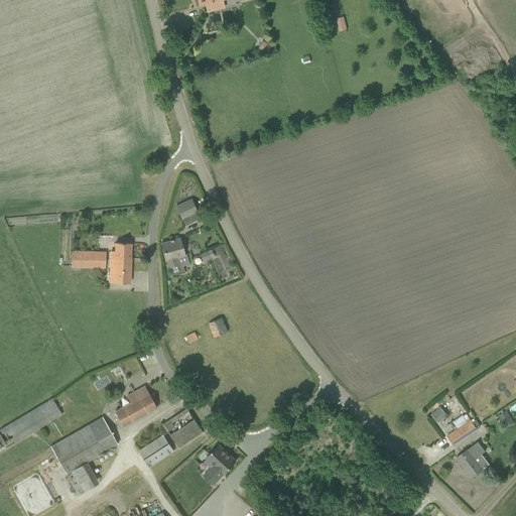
[(197,0),(199,5),(205,4),(207,13),(225,8),(223,0),(197,0)]
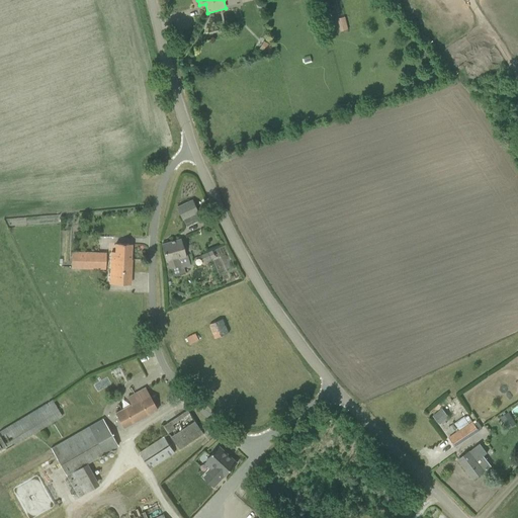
[(344,17),(338,18),(341,31),(346,30),(348,29),(347,24),(345,16),(344,17)]
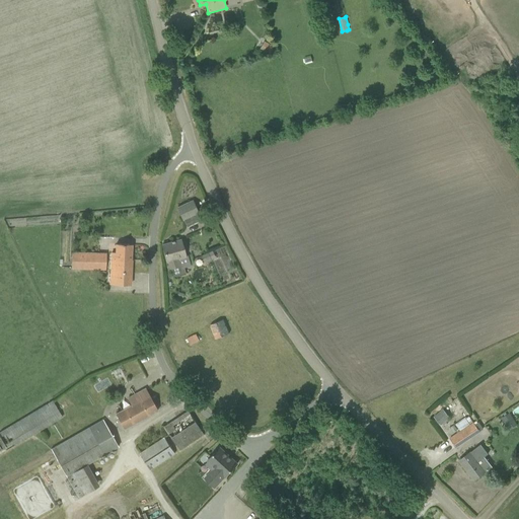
[(264,42),(260,49),(270,54),(274,47),(264,42)]
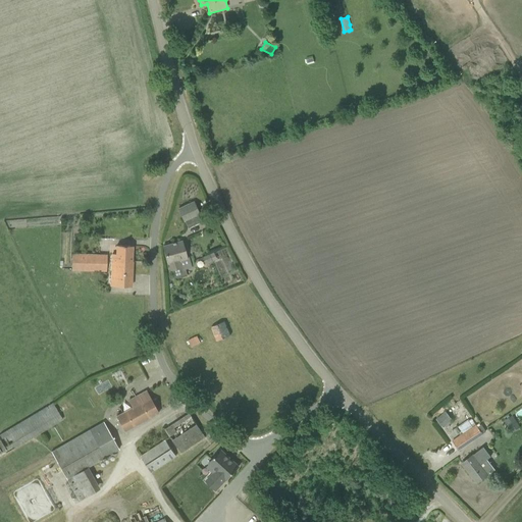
[(178,209),(184,221),(200,214),(194,202),(178,209)]
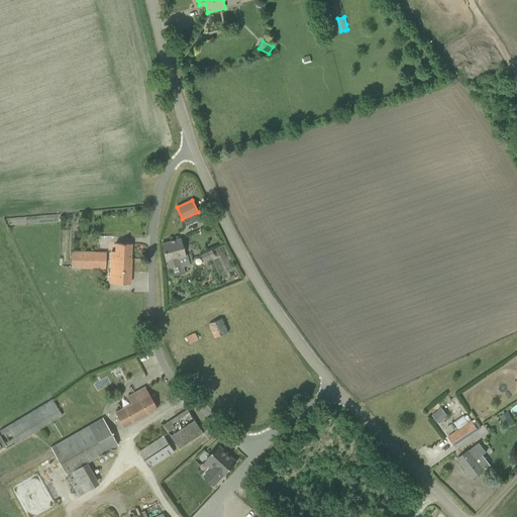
[(179,266),(180,268),(190,266),(187,254),(185,255),(180,239),(174,240),(171,240),(172,241),(162,244),(170,268),(179,266)]
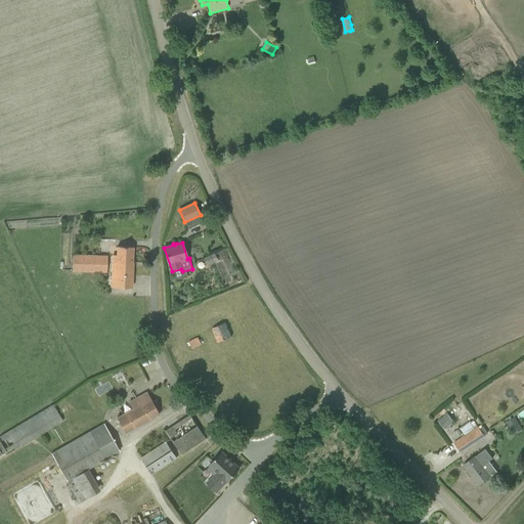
[(111,288),(132,288),(133,247),(116,247),(116,254),(112,254),(111,288)]
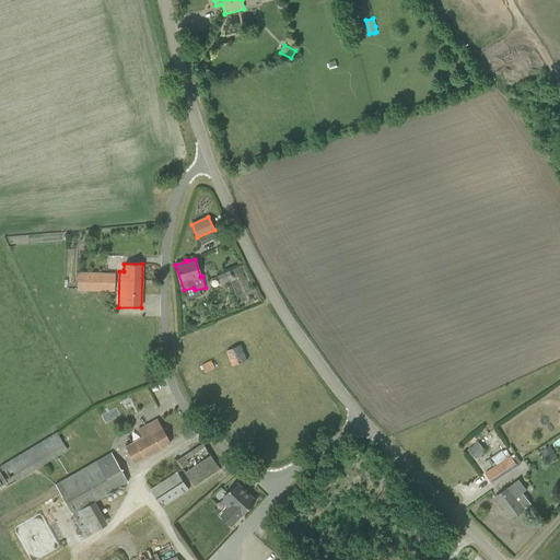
[(105,273),(104,291),(114,292),(114,273),(105,273)]
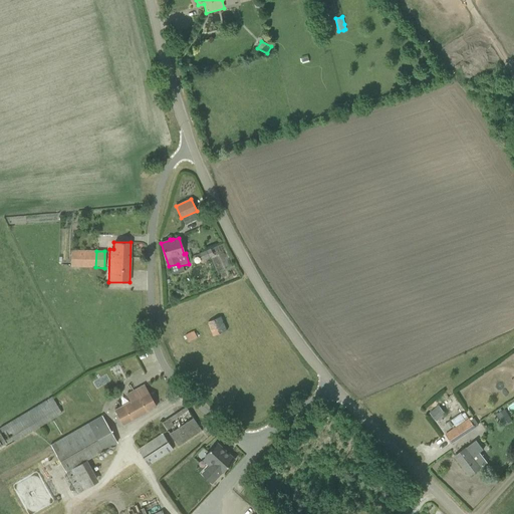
[(199,254),(202,260),(208,257),(206,251),(199,254)]
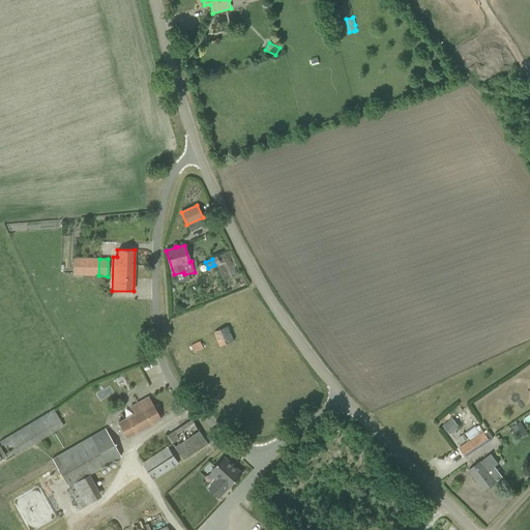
[(214,331),(221,346),(234,341),(228,326),(214,331)]
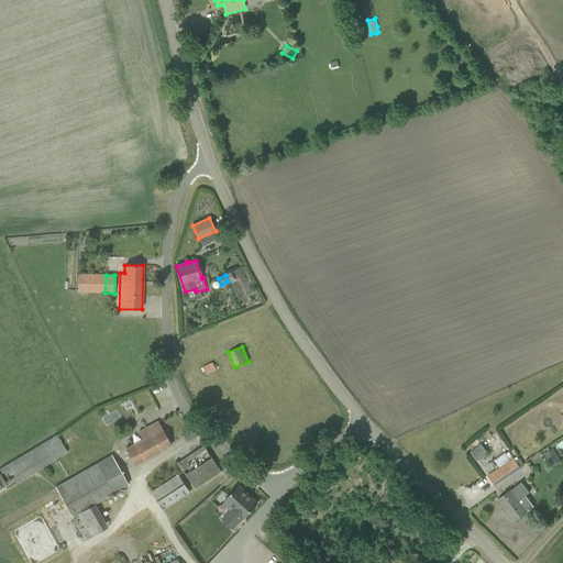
[(202,367),(207,375),(217,370),(212,362),(202,367)]
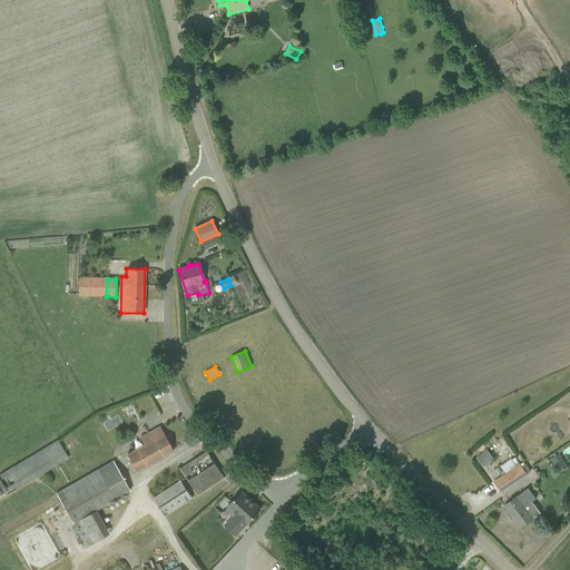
[(145,445),(127,454),(136,471),(164,457),(174,451),(159,426),(147,433),(148,435),(141,439),(145,445)]
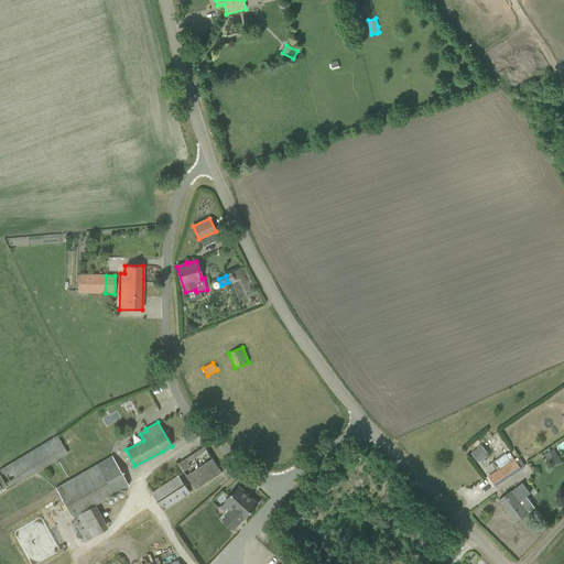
[(57,435),(2,469),(12,486),(40,469),(61,457),(67,453),(57,437),(57,435)]
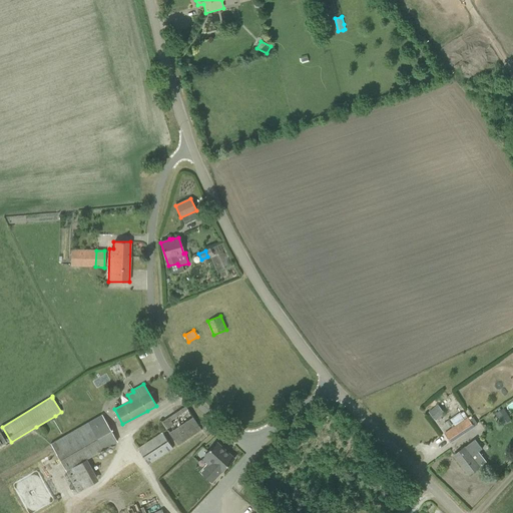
[(429,413),(435,420),(445,413),(438,405),(429,413)]
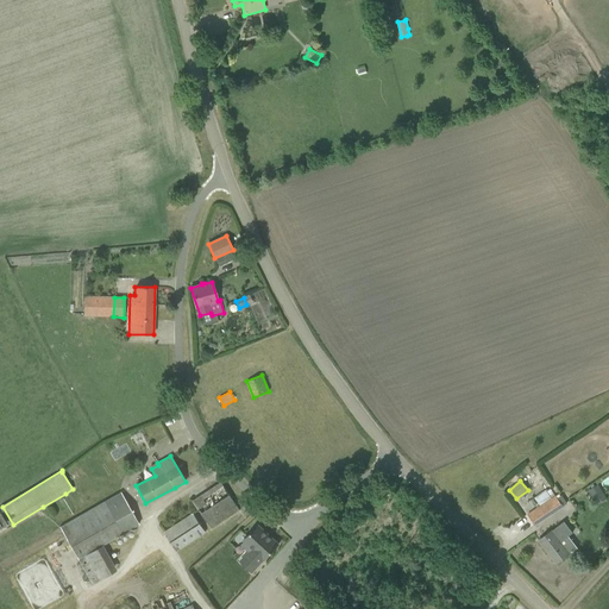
[(193,497),(208,527),(238,512),(223,482),(193,497)]
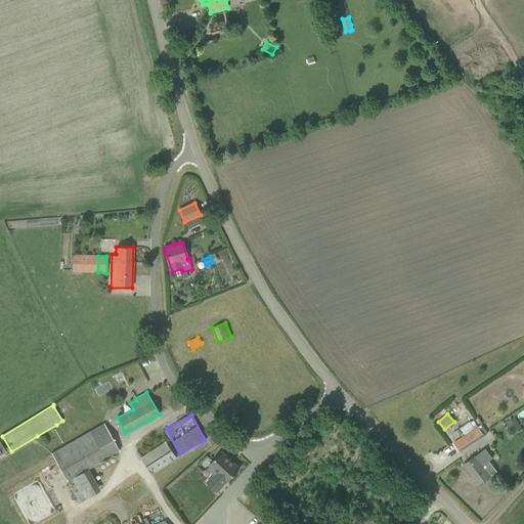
[(506,422),(512,431),(520,426),(514,417),(506,422)]
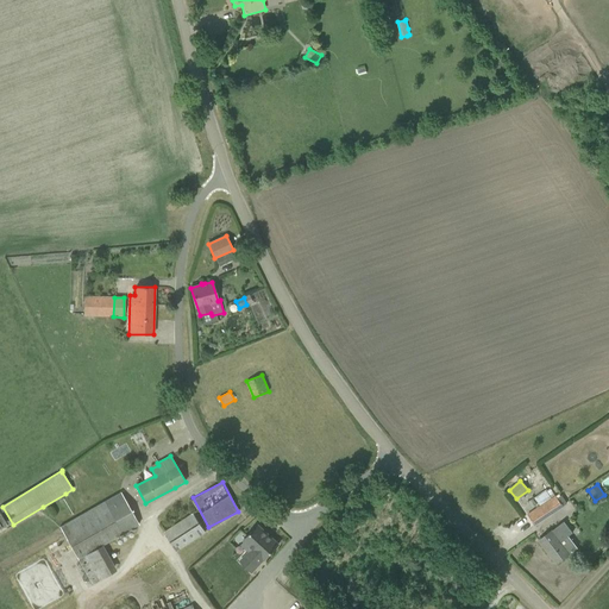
[(81,515),(60,527),(92,584),(104,578),(89,553),(102,546),(139,525),(120,493),(81,515)]
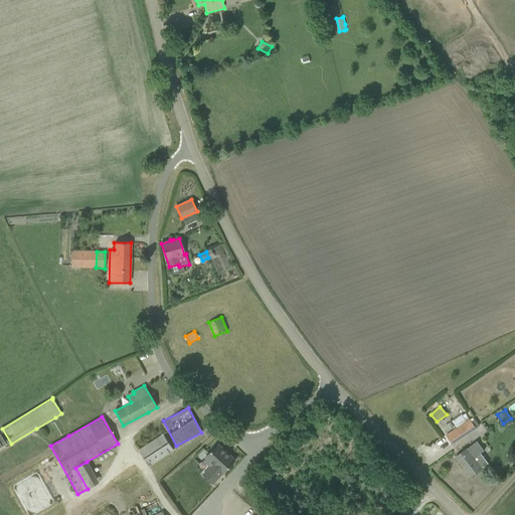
[(473,418),(447,436),(453,444),(479,425),(475,418),(474,419),(473,418)]
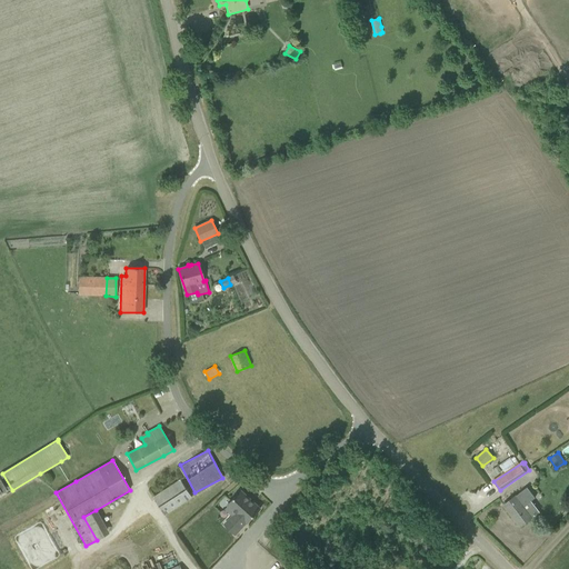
[(152,497),(165,516),(191,497),(179,479),(152,497)]
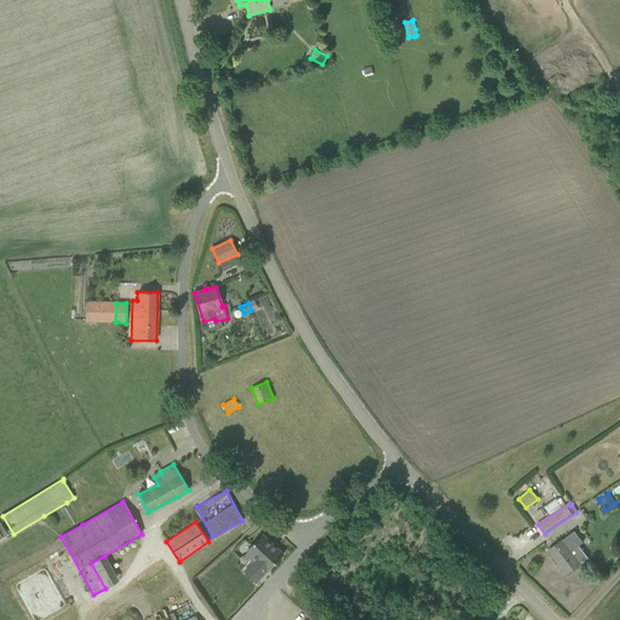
[(558,543),(549,550),(567,573),(580,563),(580,564),(589,557),(579,545),(583,543),(574,530),(562,540),(558,543)]
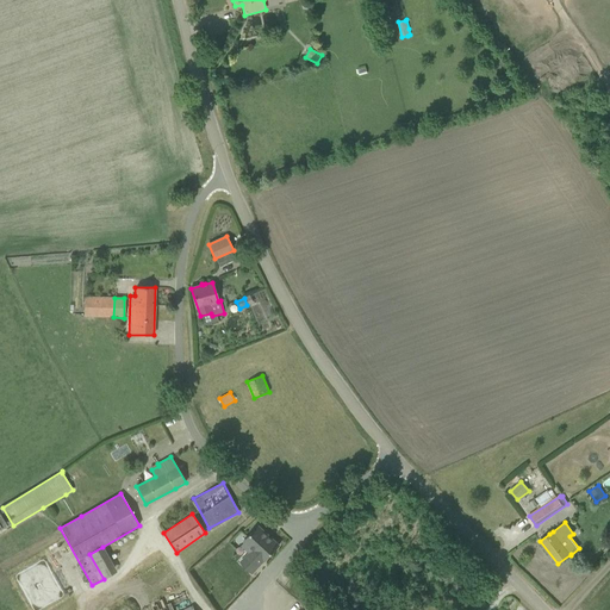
[(248,553),(240,561),(243,565),(253,573),(265,560),(266,560),(279,546),(259,526),(250,535),(243,542),(244,543),(251,549),(248,553)]
